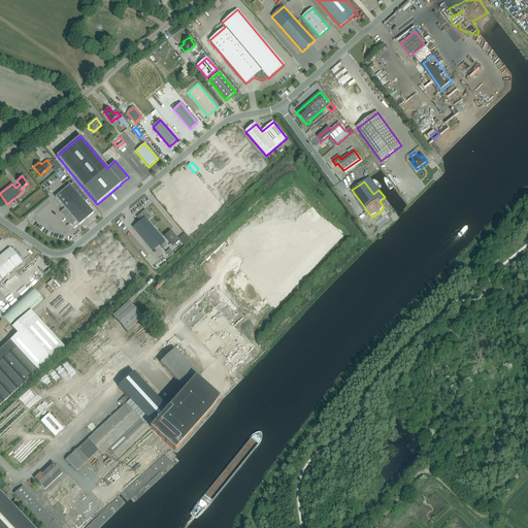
[(94,212),(70,185),(56,197),(65,209),(61,212),(71,225),(75,222),(78,225),(94,212)]
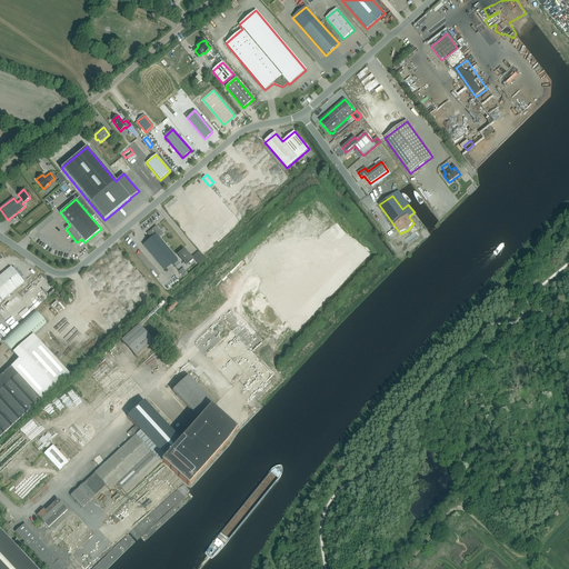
[(378,228),(385,237),(387,235),(381,226),(378,228)]
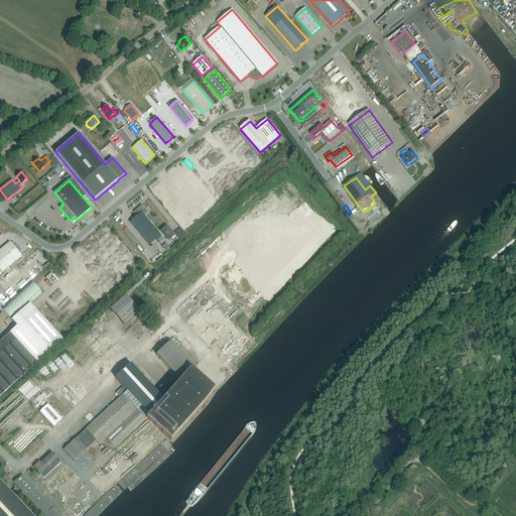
[(141,206),(134,212),(137,216),(130,222),(149,245),(161,236),(144,215),(147,213),(141,206)]
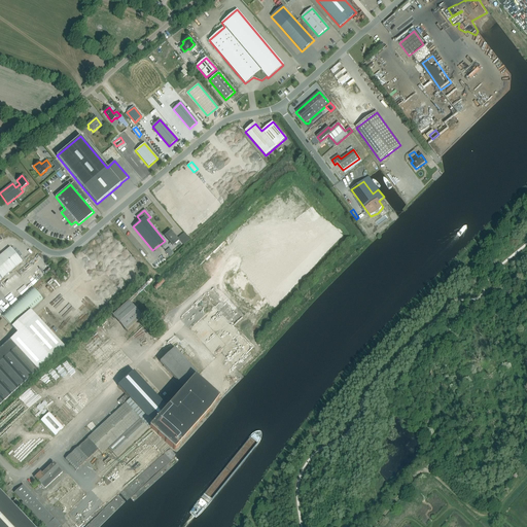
[(178,241),(170,232),(165,236),(172,246),(178,241)]
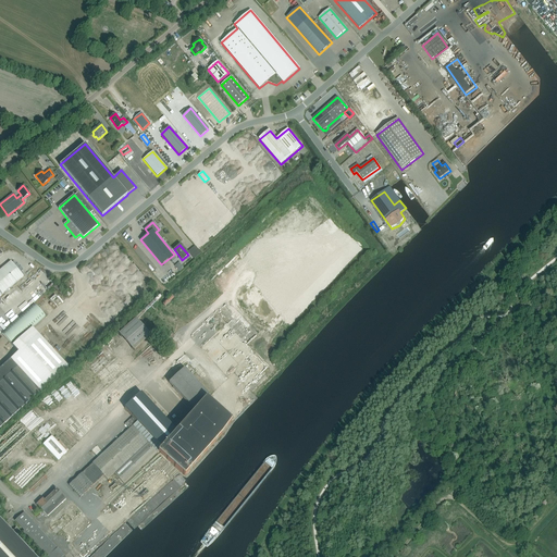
[(23,276),(11,261),(0,270),(0,292),(2,294),(23,276)]
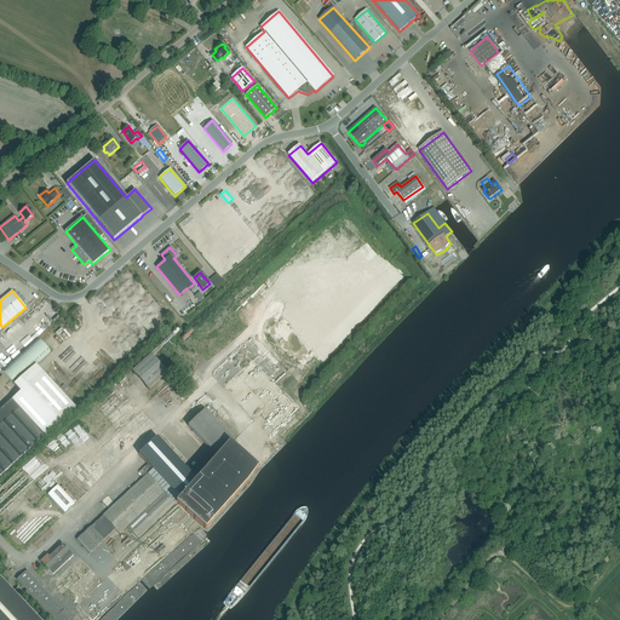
[(19,322),(4,336),(7,339),(23,326),(19,322)]
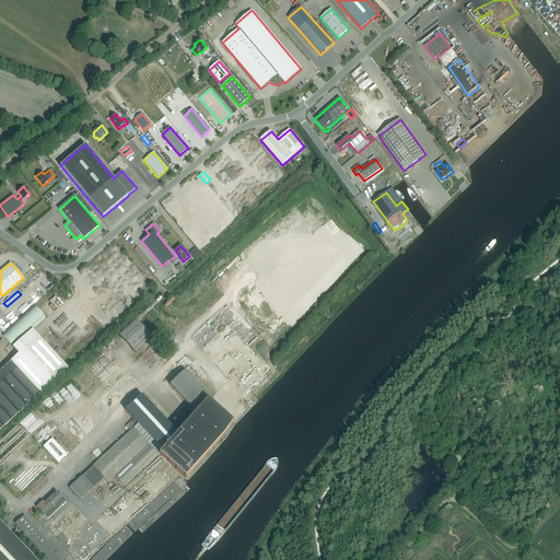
[(19,353),(11,361),(0,370),(0,430),(41,394),(68,369),(33,330),(46,317),(34,305),(1,335),(19,353)]
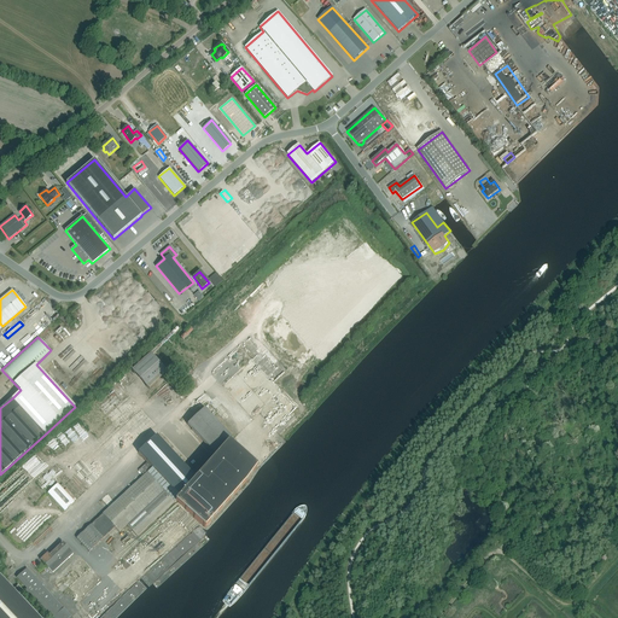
[(149,389),(167,372),(150,354),(132,371),(149,389)]
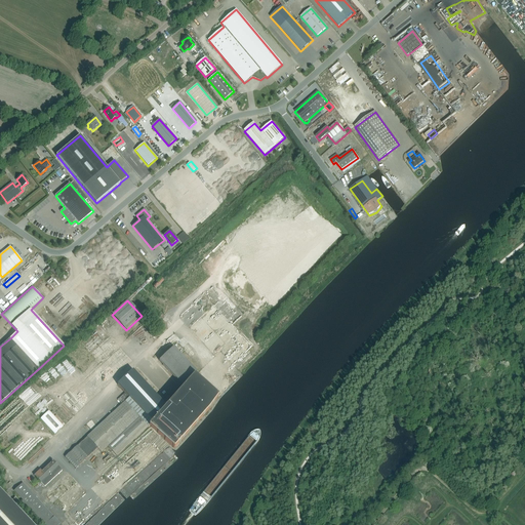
[(80,443),(65,457),(76,469),(92,453),(97,448),(102,452),(108,446),(117,456),(149,427),(174,448),(209,409),(218,397),(195,376),(198,373),(173,348),(159,361),(184,388),(168,405),(167,403),(164,405),(133,370),(117,385),(125,394),(118,400),(122,404),(80,443)]
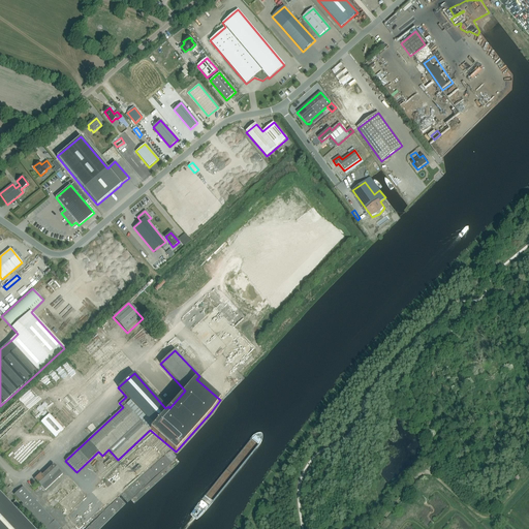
[(55,437),(63,429),(49,414),(40,422),(55,437)]
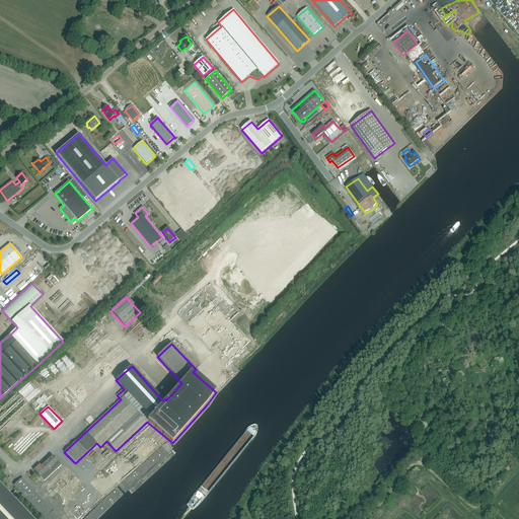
[(41,464),(34,469),(45,480),(61,465),(58,461),(57,462),(52,456),(42,465),(41,464)]
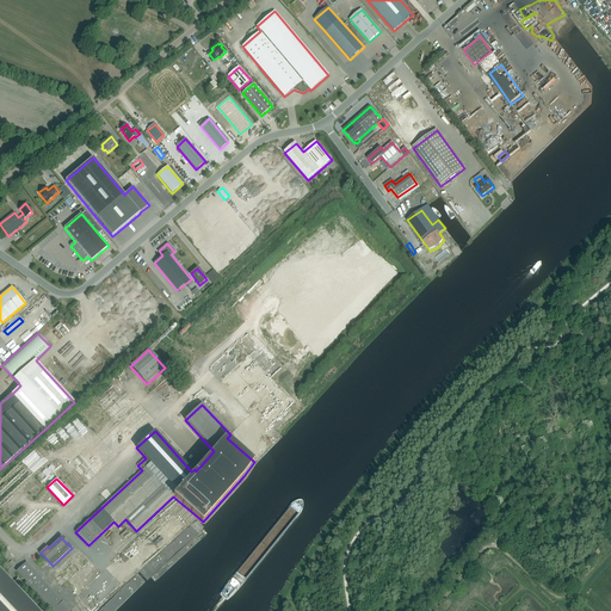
[(71,610),(26,562),(17,572),(26,582),(23,586),(45,610),(71,610)]
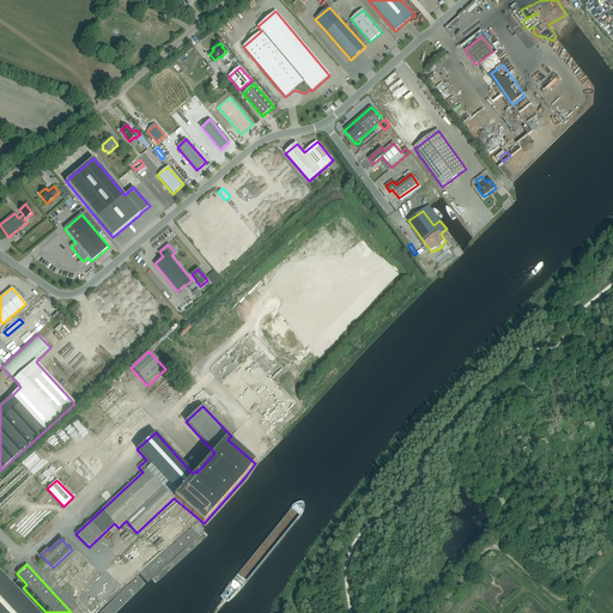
[(0,612),(37,612),(0,572),(0,612)]
